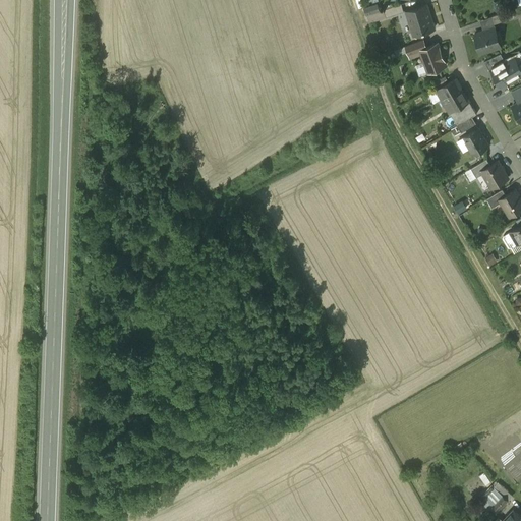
[(400,4),(383,9),(386,16),(403,11),(400,4)]
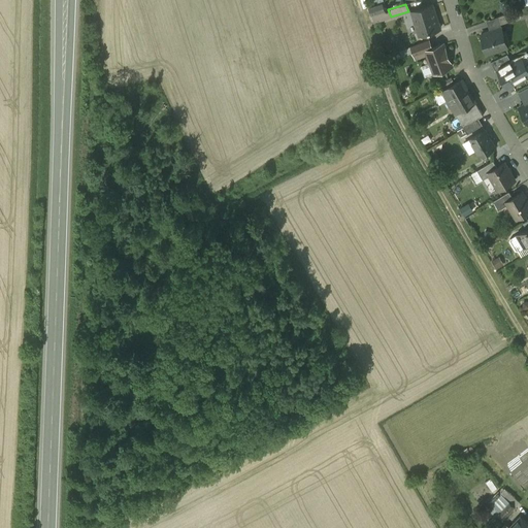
[(433,5),(411,12),(420,35),(440,29),(433,5)]
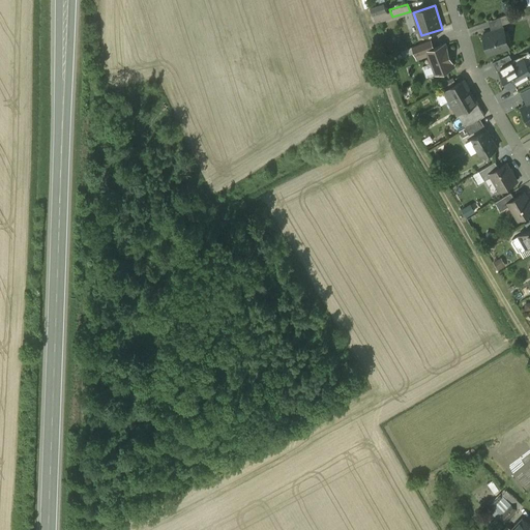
[(514,10),(500,17),(502,25),(518,20),(514,10)]
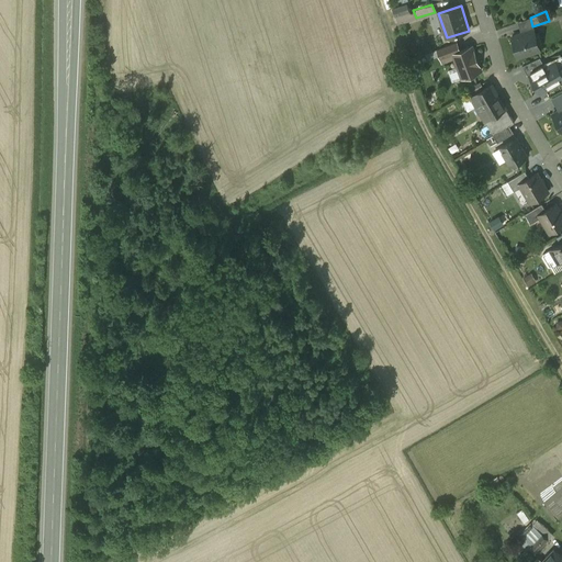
[(530,18),(518,22),(521,33),(531,31),(534,30),(532,26),(530,18)]
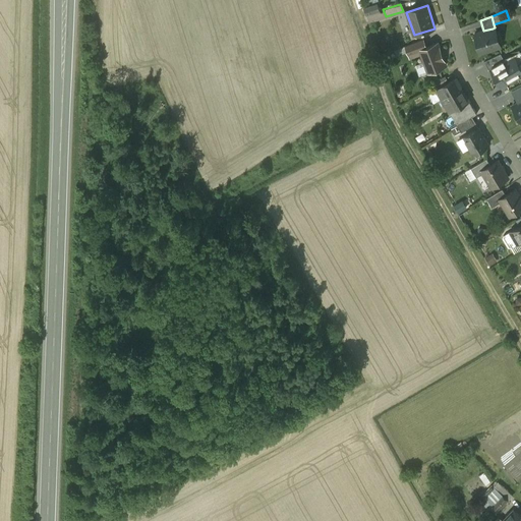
[(483,31),(474,34),(480,53),(501,46),(501,45),(498,46),(493,30),(493,29),(483,31)]
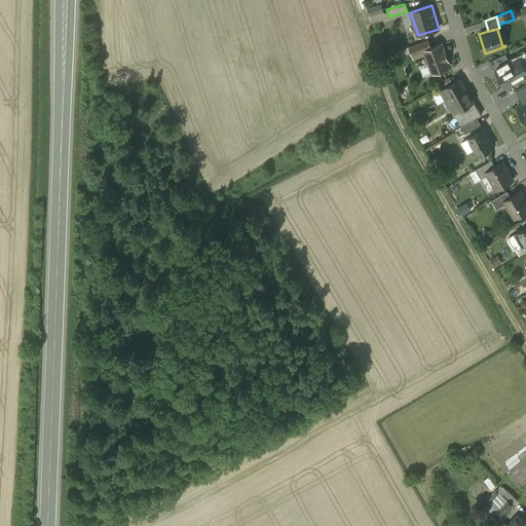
[(427,39),(410,46),(413,55),(424,51),(424,50),(430,48),(427,39)]
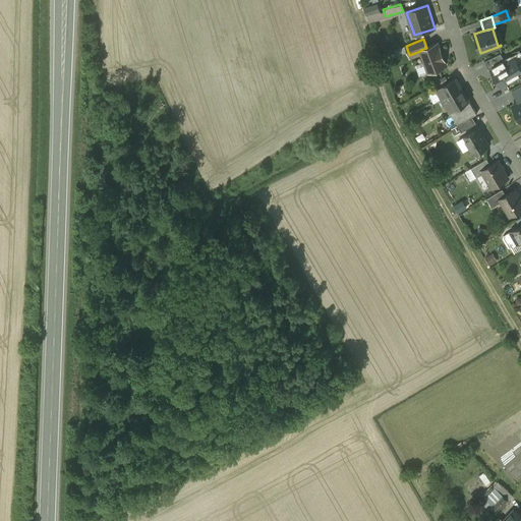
[(426,48),(420,50),(420,51),(424,62),(428,64),(431,71),(446,65),(438,43),(426,48)]
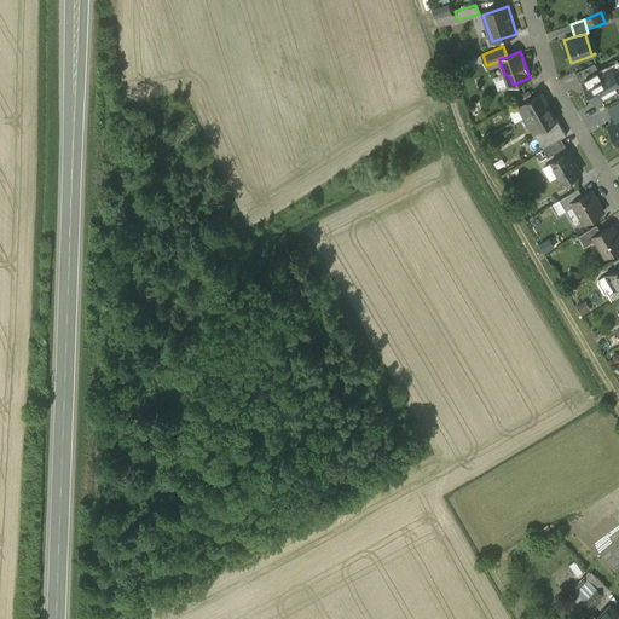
[(595,63),(576,73),(583,85),(585,84),(584,84),(601,74),(595,63)]
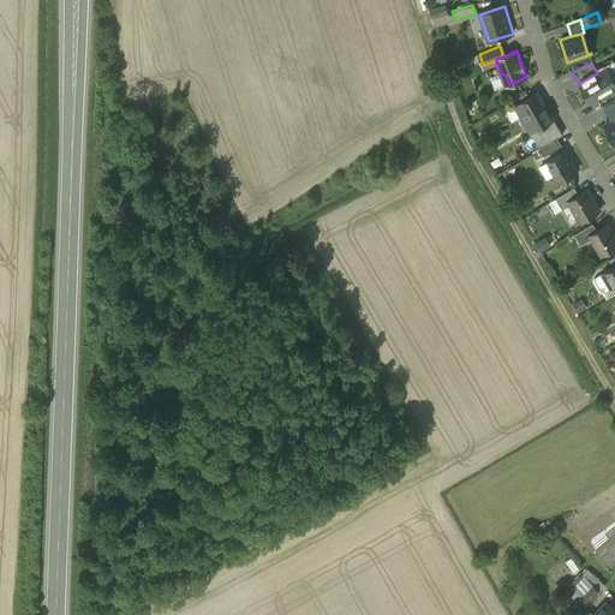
[(597,73),(580,83),(581,83),(592,102),(614,88),(614,69),(610,72),(607,67),(597,73)]
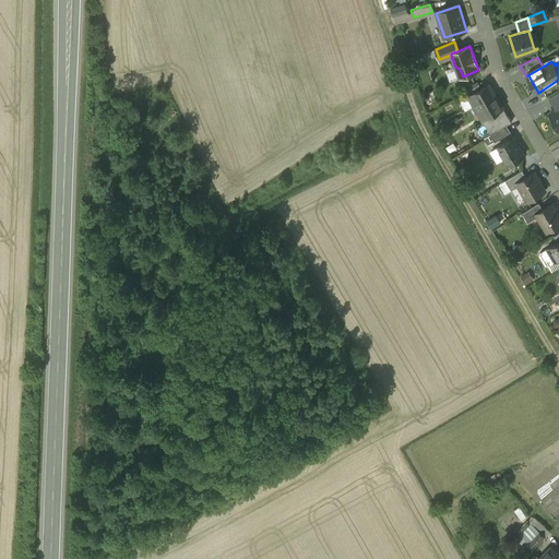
[(468,91),(480,85),(478,81),(466,87),(468,91)]
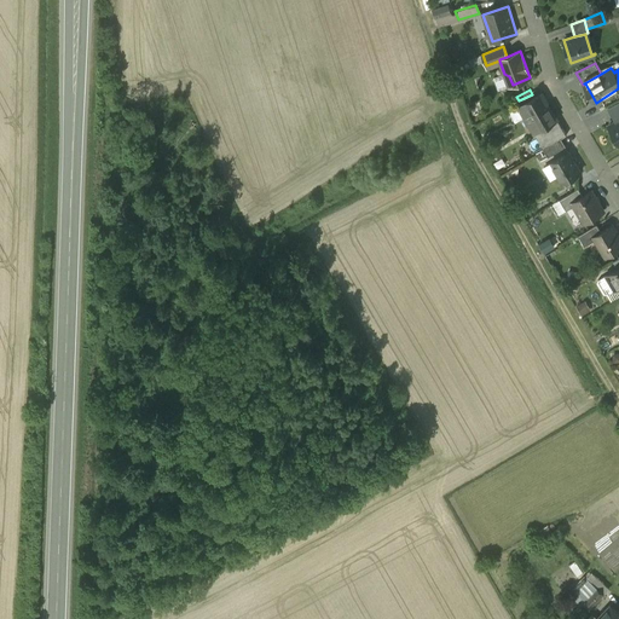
[(548,103),(543,92),(519,106),(530,128),(536,125),(539,131),(559,120),(555,114),(554,114),(548,103)]
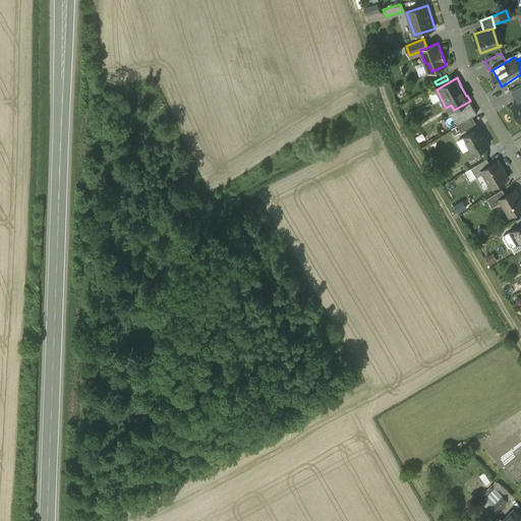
[(473,106),(456,116),(460,123),(472,116),(477,113),(473,106)]
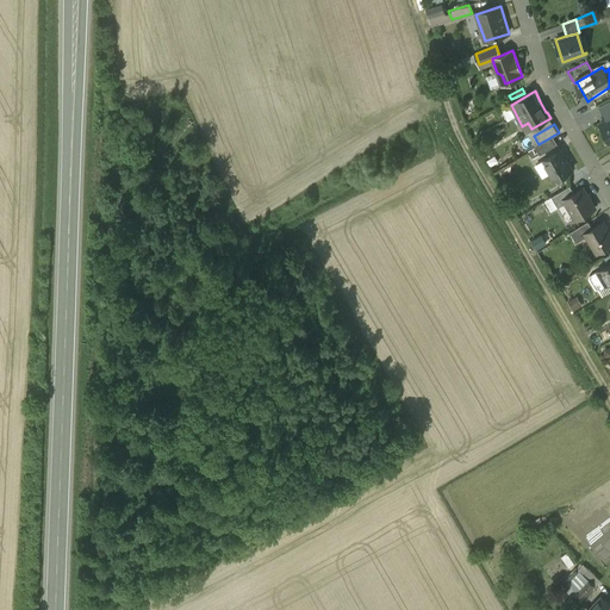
[(539,144),(536,147),(541,154),(558,144),(553,136),(539,144)]
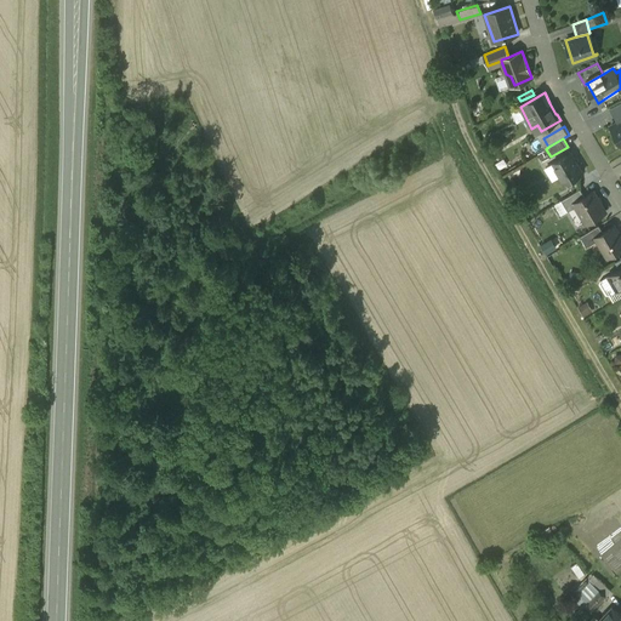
[(571,152),(553,163),(556,167),(565,183),(584,172),(571,152)]
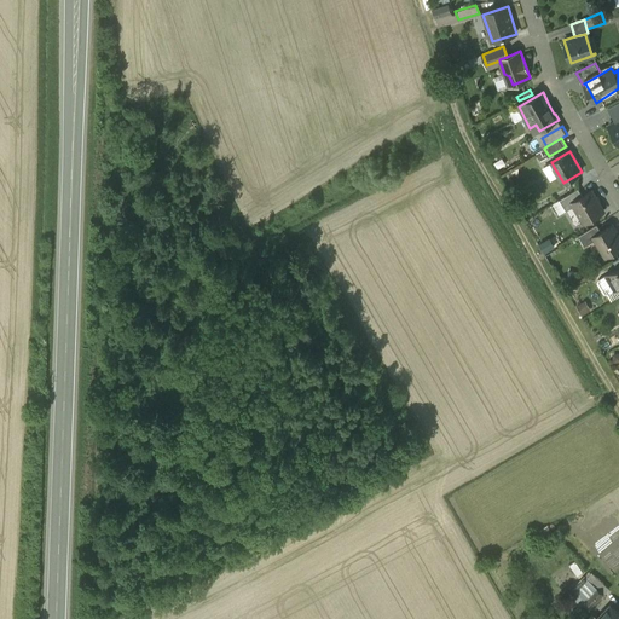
[(579,189),(560,200),(567,210),(574,206),(572,202),(583,196),(579,189)]
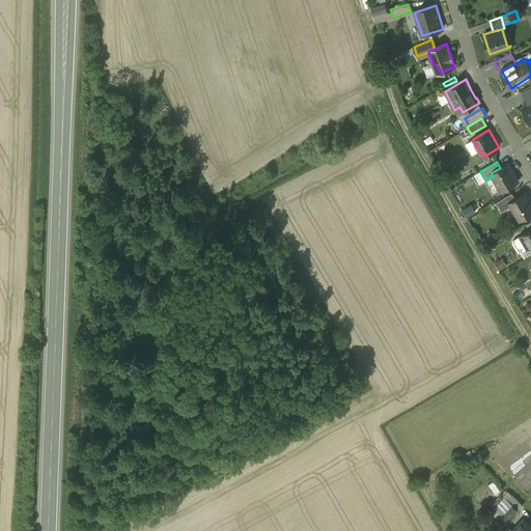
[(500,168),(491,173),(493,176),(502,191),(519,180),(508,163),(500,168)]
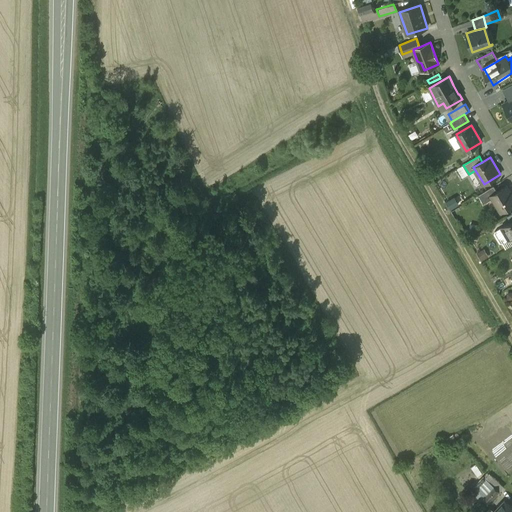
[(494,186),(479,195),(484,204),(493,198),(491,195),(498,192),(494,186)]
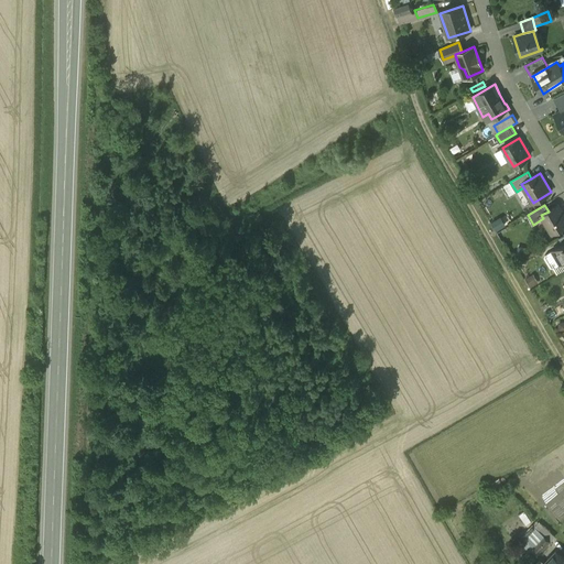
[(549,212),(541,215),(543,218),(552,234),(563,226),(563,214),(559,205),(549,212)]
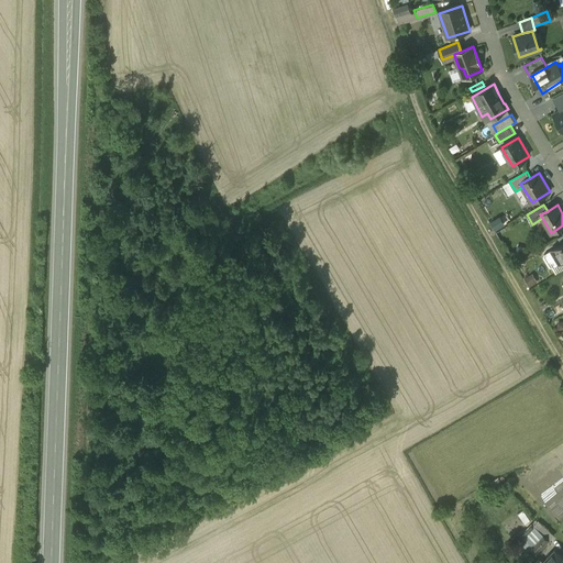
[(562,243),(551,251),(560,264),(562,261),(562,243)]
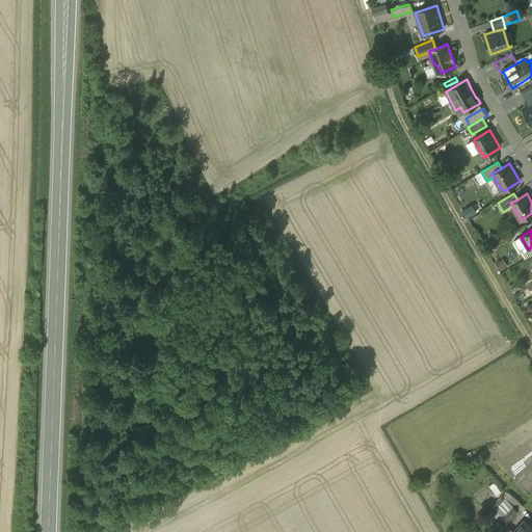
[(496,261),(502,270),(509,265),(504,257),(496,261)]
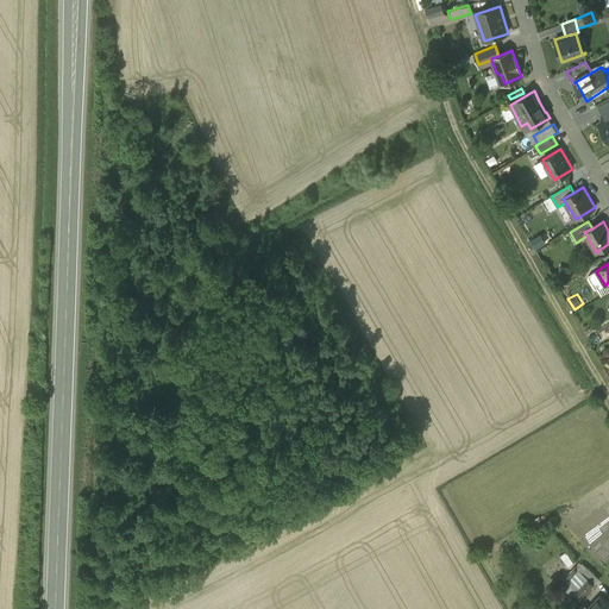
[(594,344),(608,337),(606,331),(591,339),(594,344)]
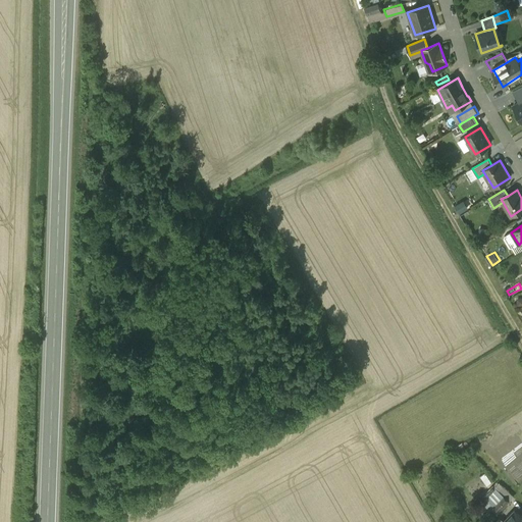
[(504,496),(493,486),(483,497),(493,506),(504,496)]
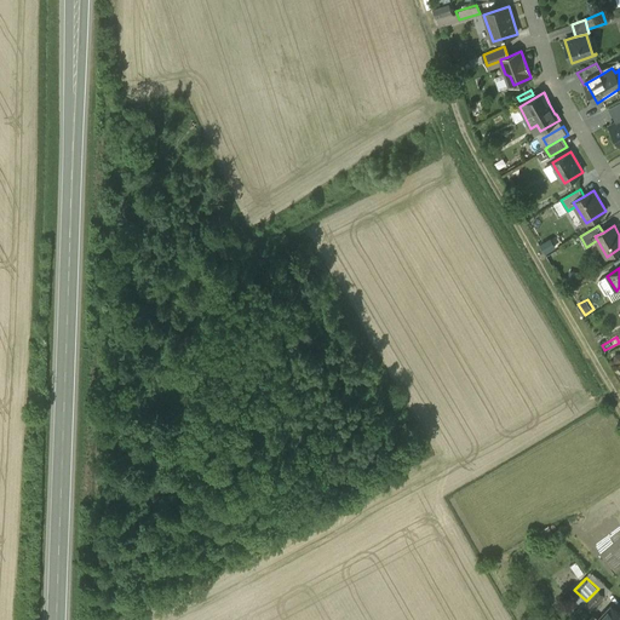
[(598,589),(586,601),(593,607),(604,595),(598,589)]
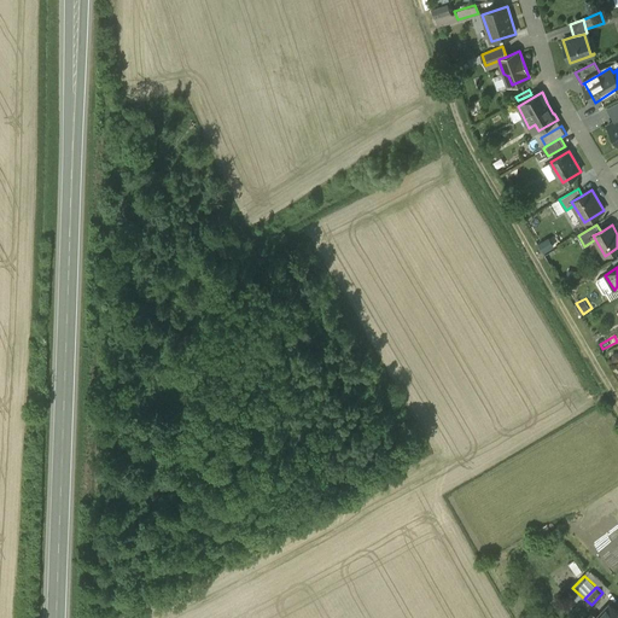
[(617,617),(617,611),(610,604),(595,617),(594,617),(590,614),(586,617),(617,617)]
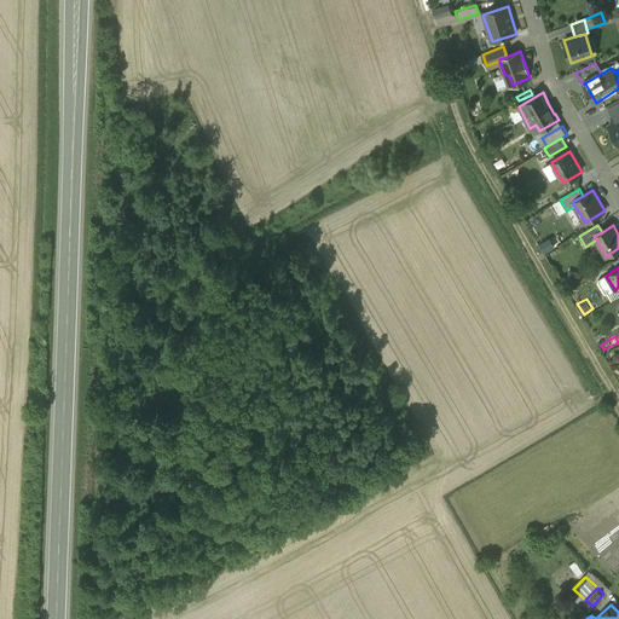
All buildings are outlined.
